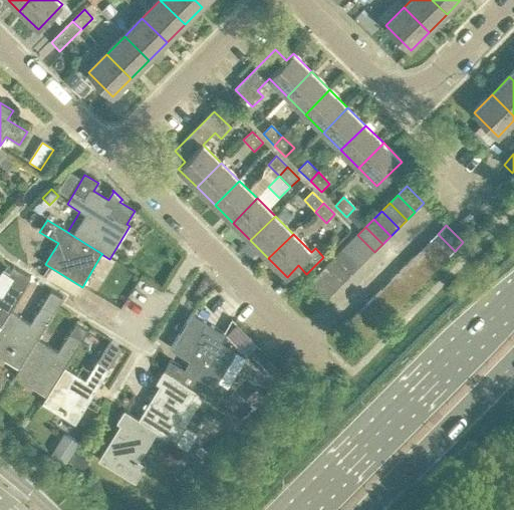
[(438,234),(430,242),(447,259),(455,251),(438,234)]
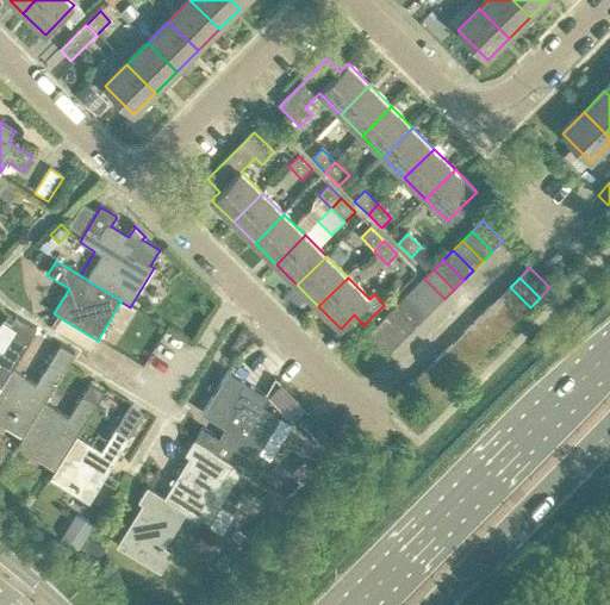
[(424,279),(415,288),(435,309),(444,299),(424,279)]
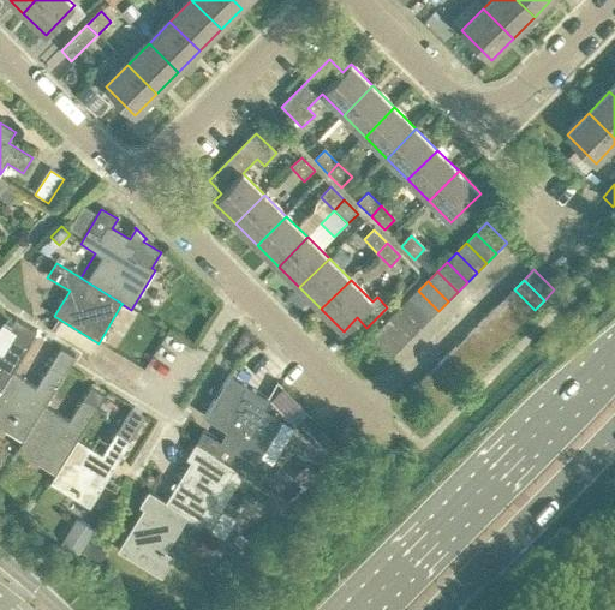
[(514,289),(505,299),(525,320),(535,310),(514,289)]
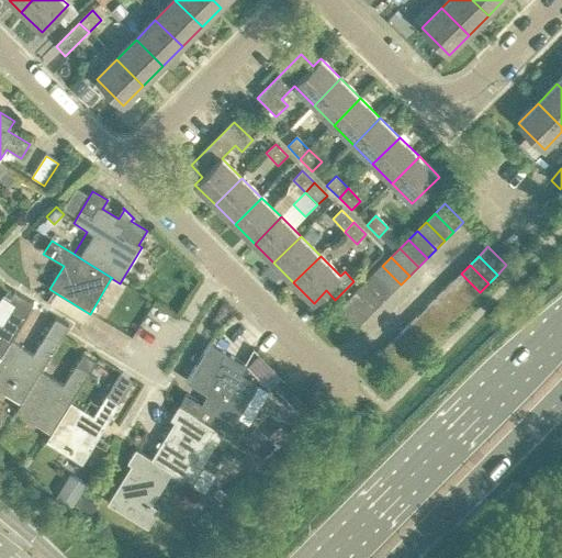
[(382,266),(373,275),(392,293),(401,285),(382,266)]
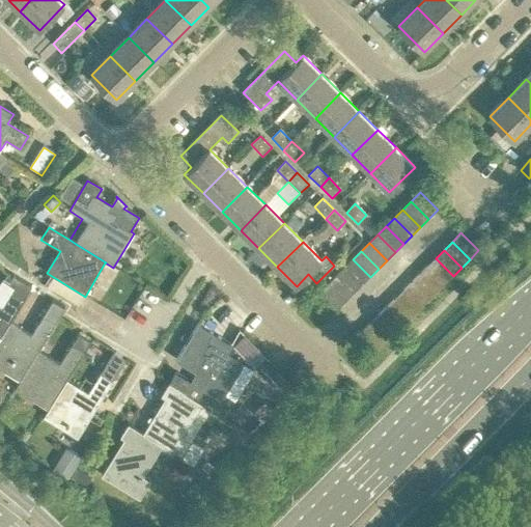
[(436,258),(427,267),(445,284),(453,276),(436,258)]
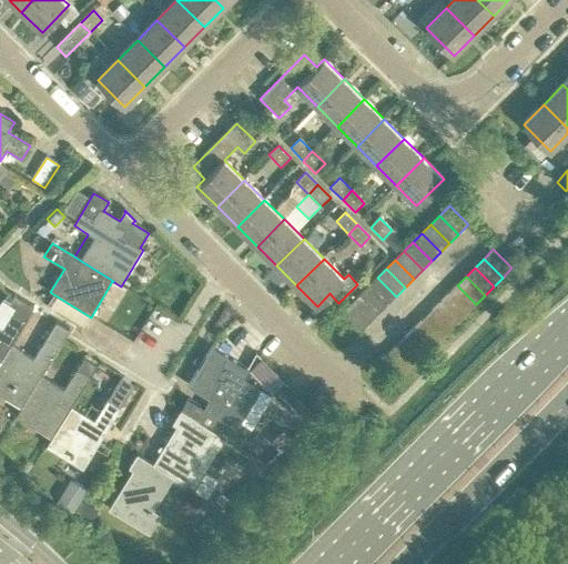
[(377,278),(368,286),(387,305),(396,296),(377,278)]
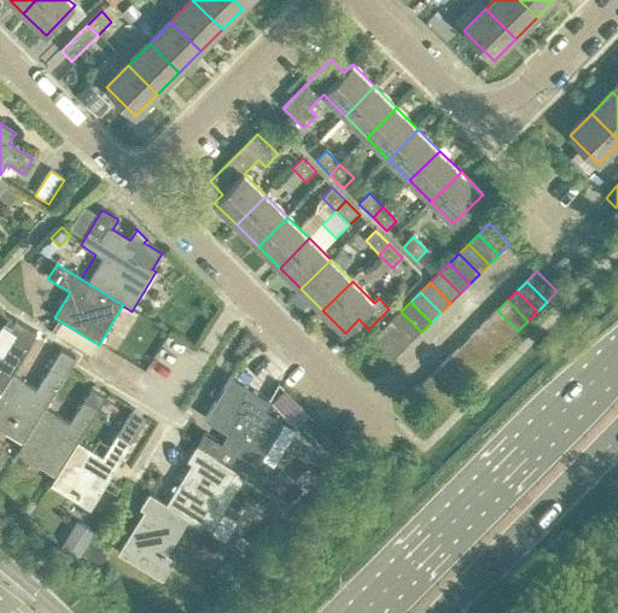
[(497,310),(488,320),(508,340),(518,331),(497,310)]
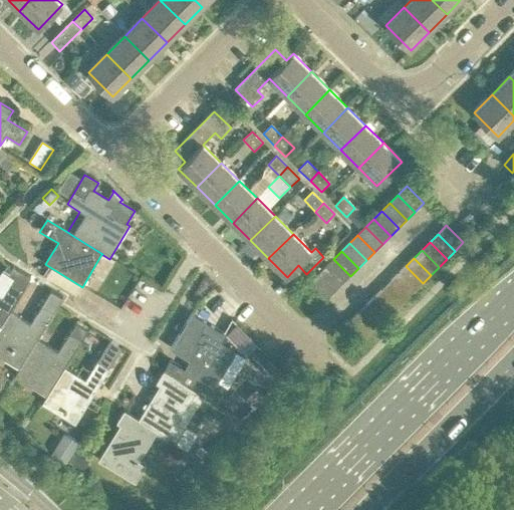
[(333,259),(325,267),(342,284),(350,276),(333,259)]
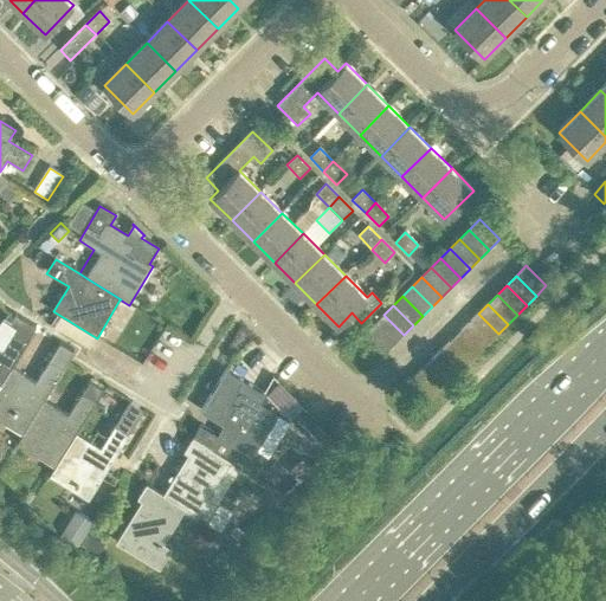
[(478,314),(469,323),(489,343),(498,334),(478,314)]
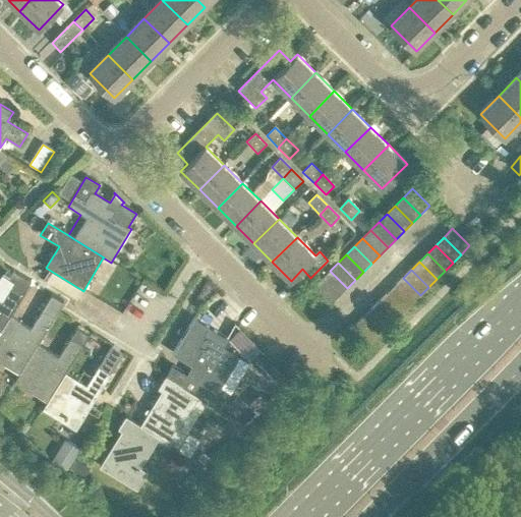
[(32,283),(12,271),(11,274),(7,271),(3,276),(14,283),(17,285),(26,290),(32,283)]
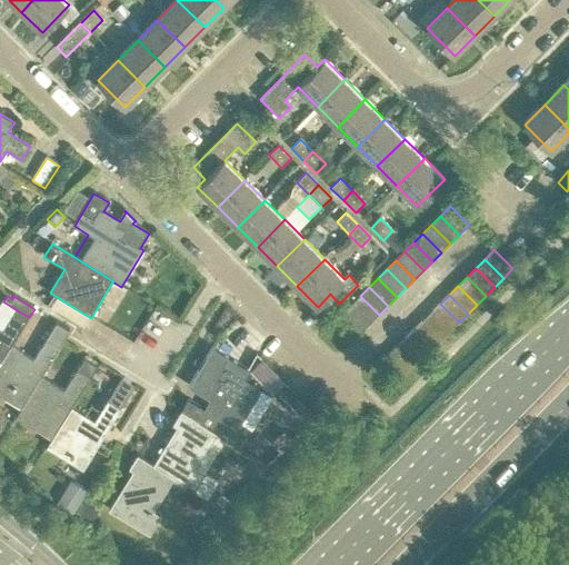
[(360,296),(352,305),(370,324),(379,315),(360,296)]
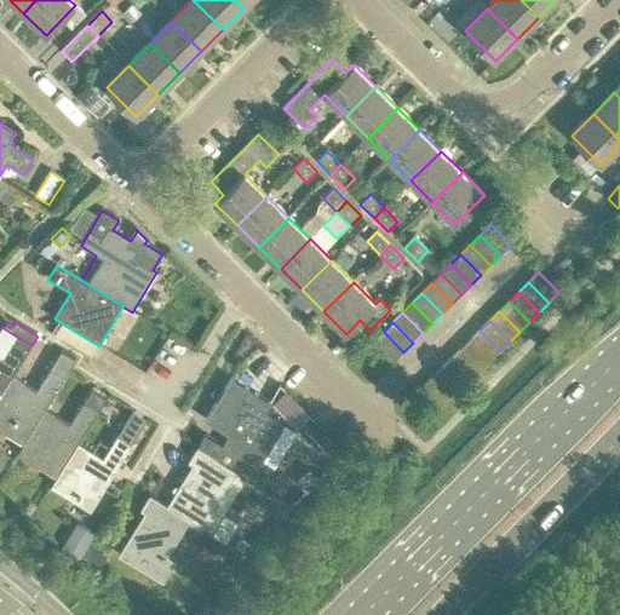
[(480,331),(470,340),(491,361),(500,351),(480,331)]
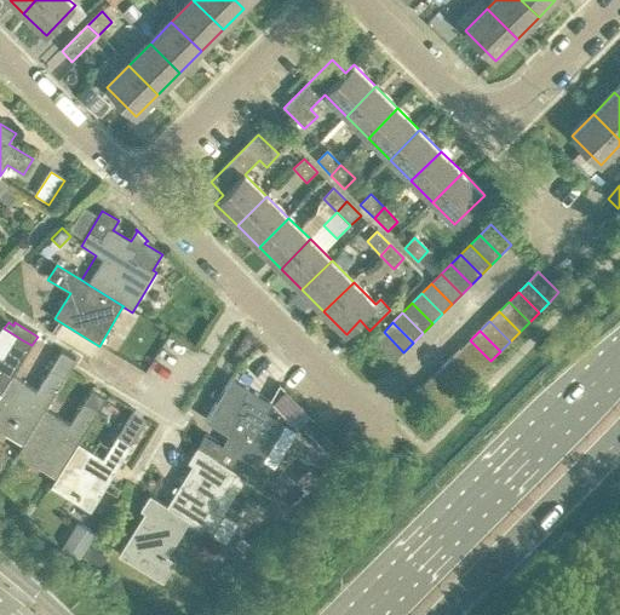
[(403,352),(384,332),(374,342),(395,361),(403,352)]
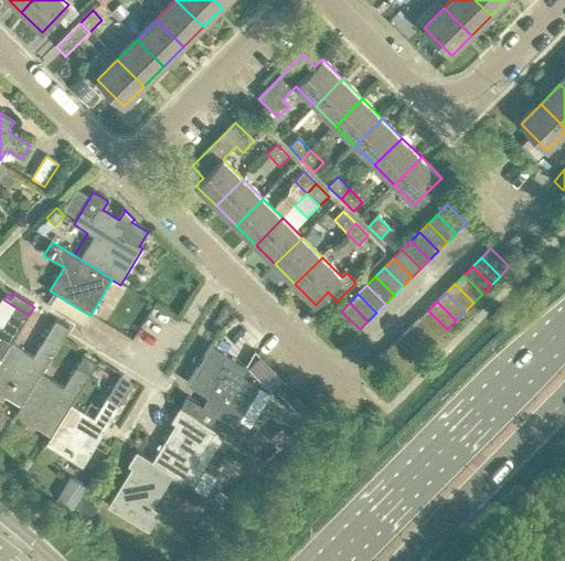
[(0,361),(11,345),(29,315),(16,307),(3,328),(0,326),(0,361)]
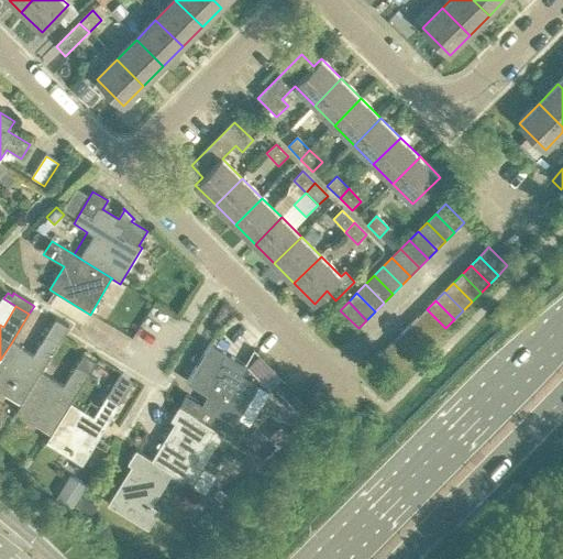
[(427,309),(418,318),(437,337),(445,328),(427,309)]
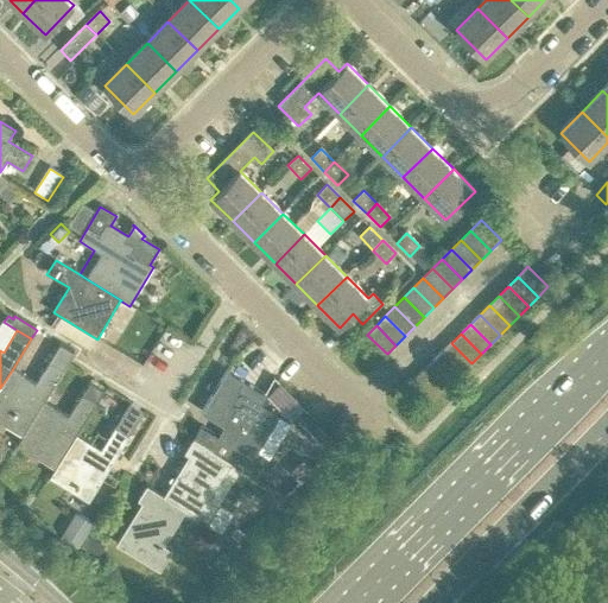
[(0,421),(23,437),(24,437),(44,402),(45,402),(64,372),(75,354),(61,346),(50,363),(36,385),(12,370),(0,388),(0,421)]
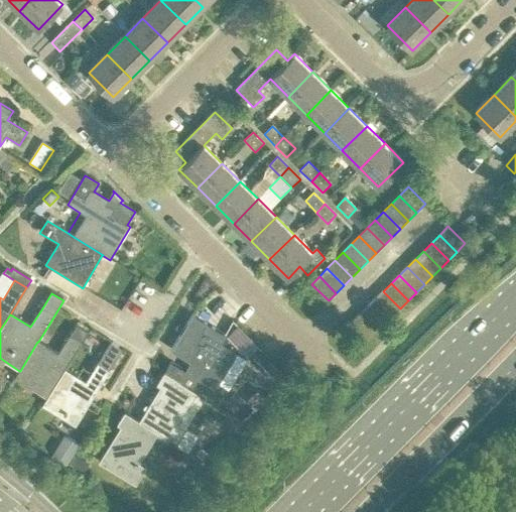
[(171,364),(165,374),(179,382),(178,383),(198,394),(197,395),(216,406),(226,389),(218,385),(237,354),(222,345),(227,337),(192,316),(171,351),(190,363),(185,372),(171,364)]
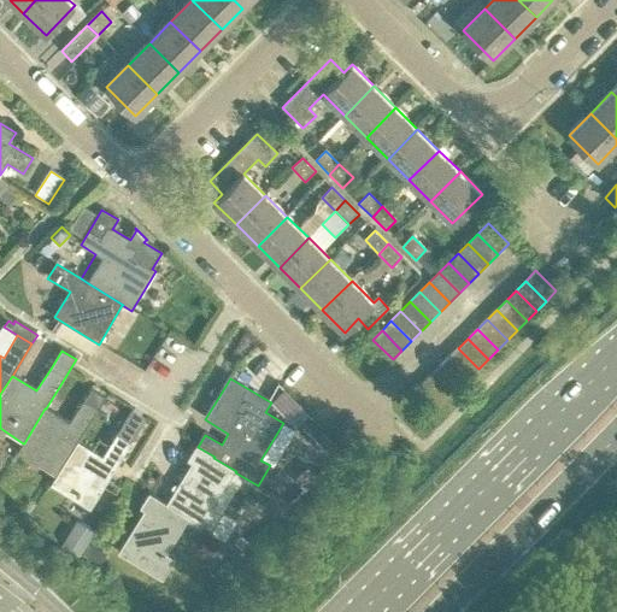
[(17,453),(57,476),(57,477),(78,442),(106,398),(92,389),(83,401),(70,424),(46,409),(45,409),(24,443),(23,443),(17,453)]
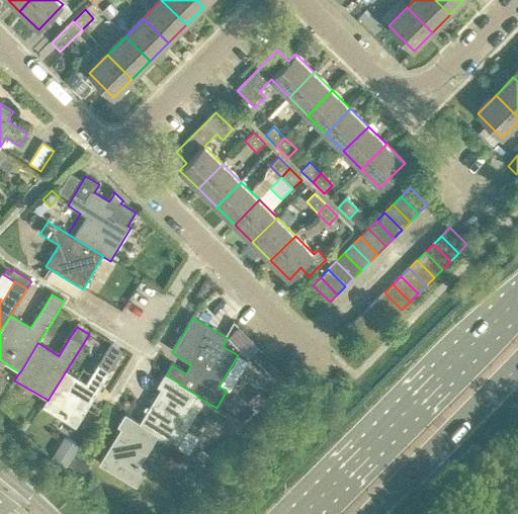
[(287,381),(260,354),(255,350),(249,360),(252,362),(251,363),(278,391),(287,381)]
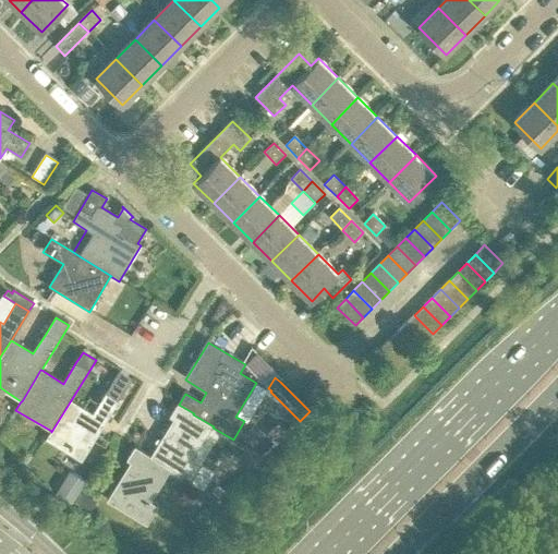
[(51,432),(51,431),(46,440),(82,461),(119,401),(106,394),(94,413),(71,400),(51,432)]
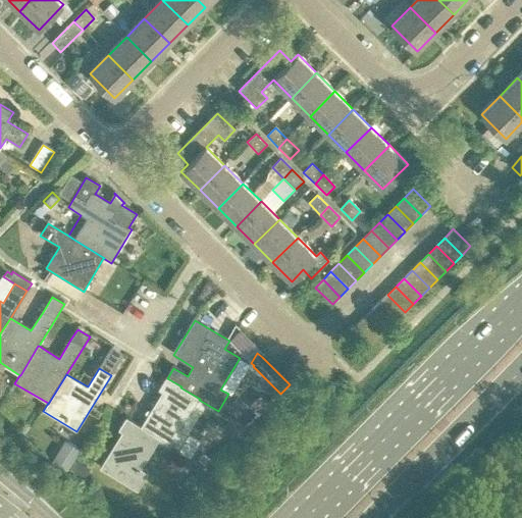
[(162,393),(141,427),(141,428),(159,439),(177,451),(188,434),(180,429),(199,400),(200,399),(180,387),(181,386),(167,378),(166,378),(159,391),(162,393)]
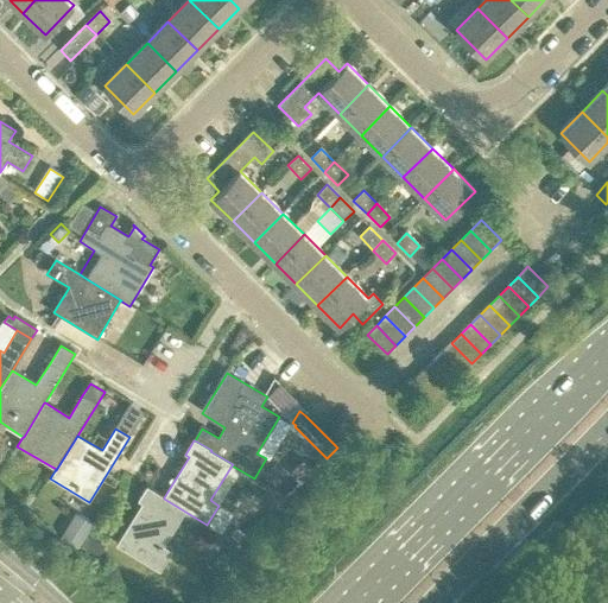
[(164,499),(164,497),(147,487),(139,501),(143,503),(118,545),(160,572),(172,553),(164,547),(185,512),(164,499)]
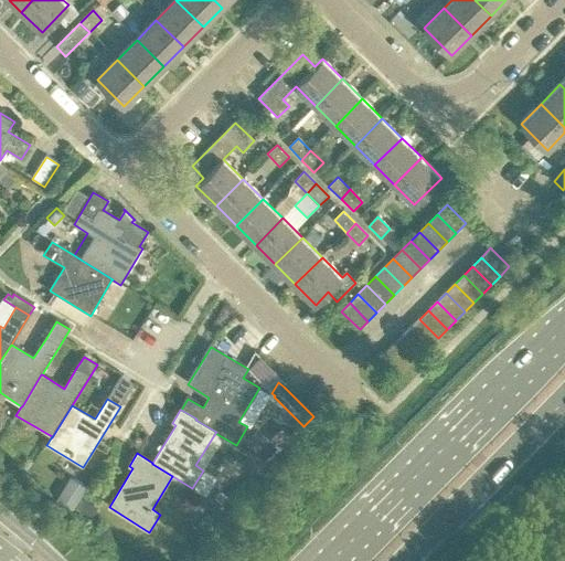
[(248,458),(245,465),(246,472),(253,476),(259,465),(248,458)]
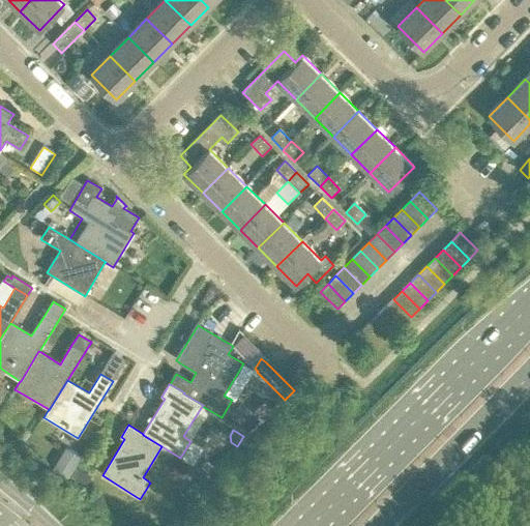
[(66,479),(80,458),(65,449),(53,470),(66,479)]
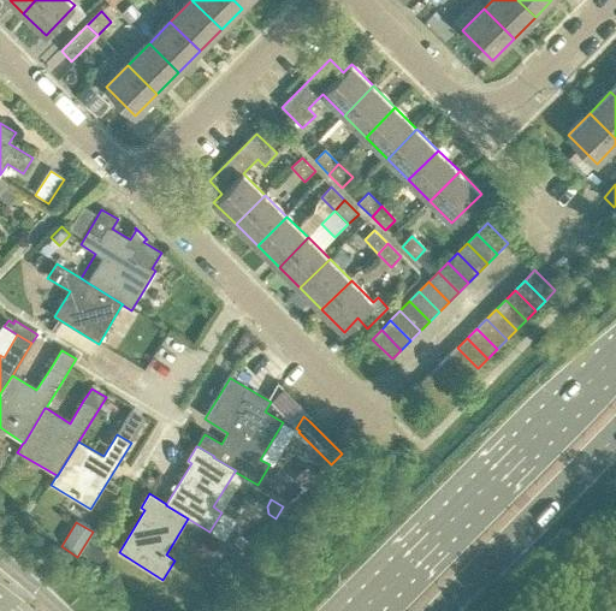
[(81,557),(98,567),(105,553),(88,544),(81,557)]
